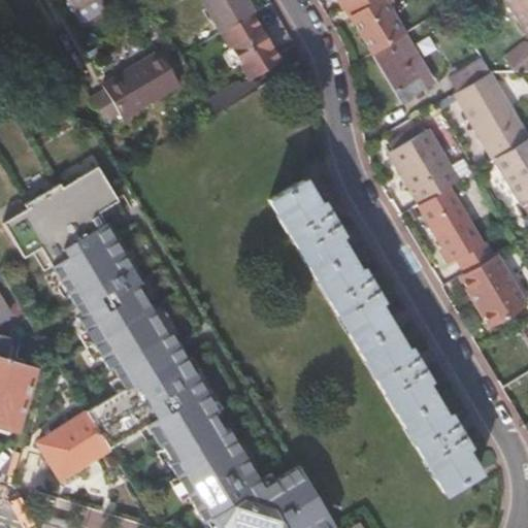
[(65,0),(73,13),(95,0),(65,0)]
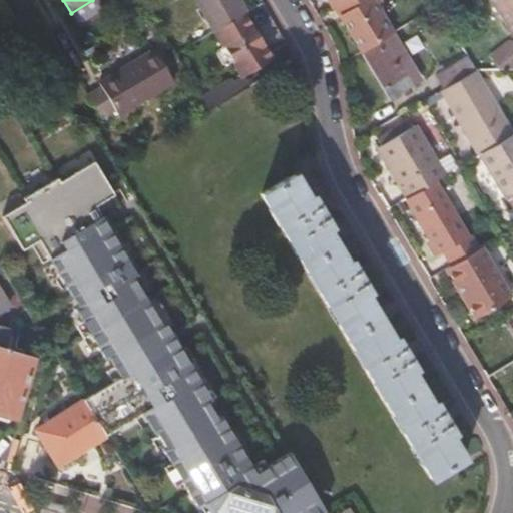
[(194,0),(212,29),(226,21),(219,10),(235,0),(194,0)]
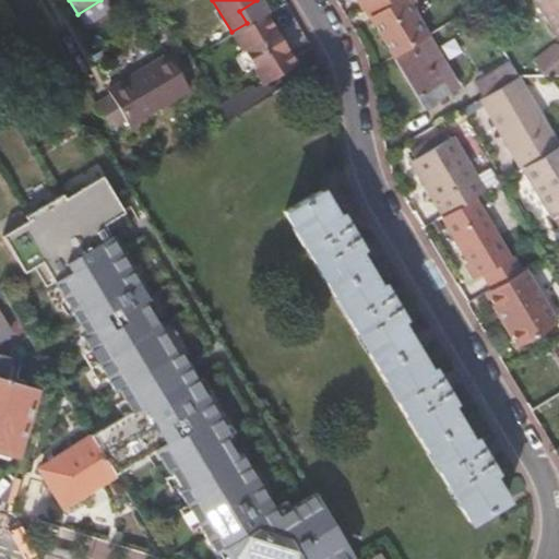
[(247,23),(264,12),(257,0),(239,11),(247,23)]
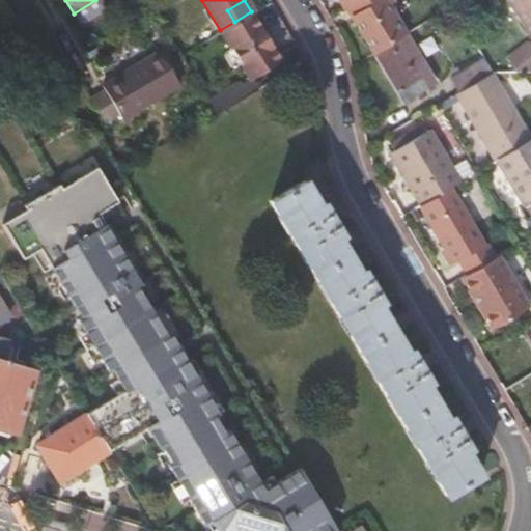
[(350,0),(344,4),(373,53),(406,33),(385,0),(350,0)]
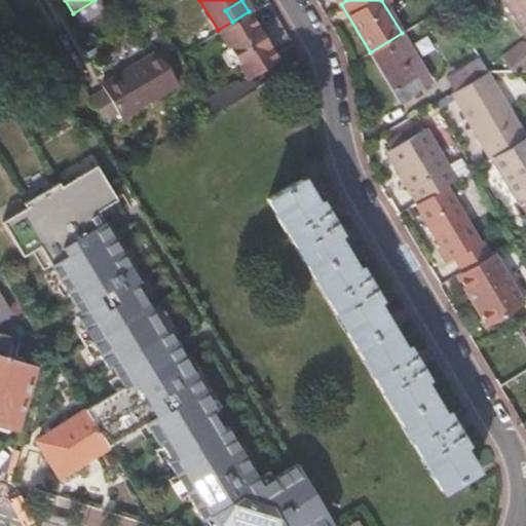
[(525,0),(504,0),(525,30),(525,0)]
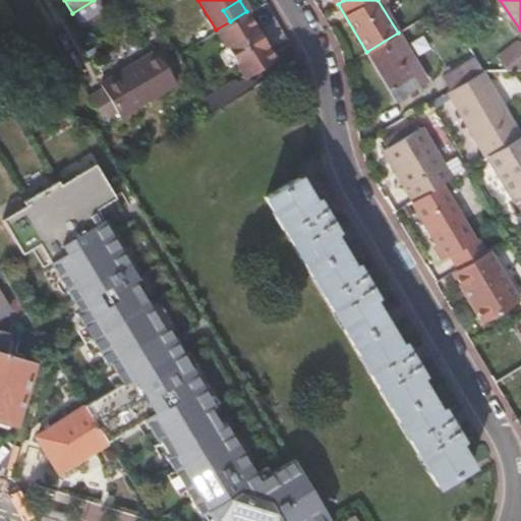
[(203,96),(213,112),(252,88),(245,77),(275,59),(246,11),(230,21),(216,30),(241,72),(203,96)]
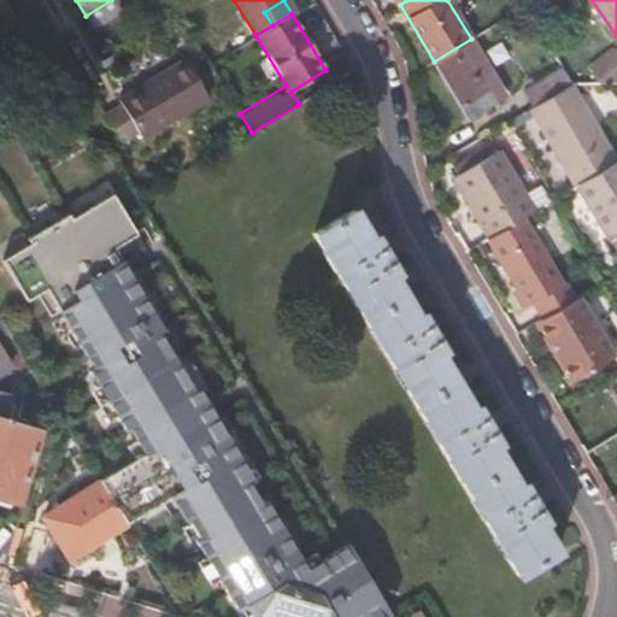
[(471,39),(434,62),(460,104),(483,90),(491,104),(505,95),(471,39)]
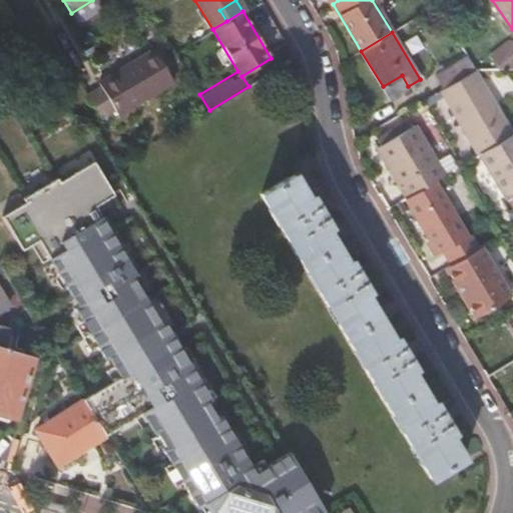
[(499,70),(512,69),(512,41),(509,41),(489,58),(499,70)]
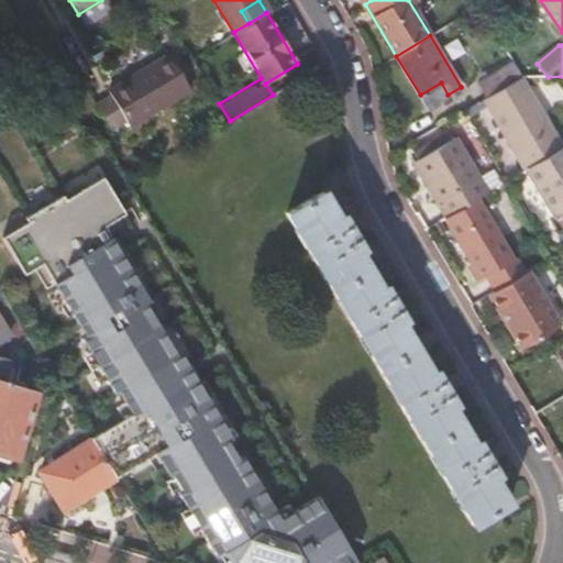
[(178,57),(173,61),(186,83),(191,79),(187,73),(178,57)]
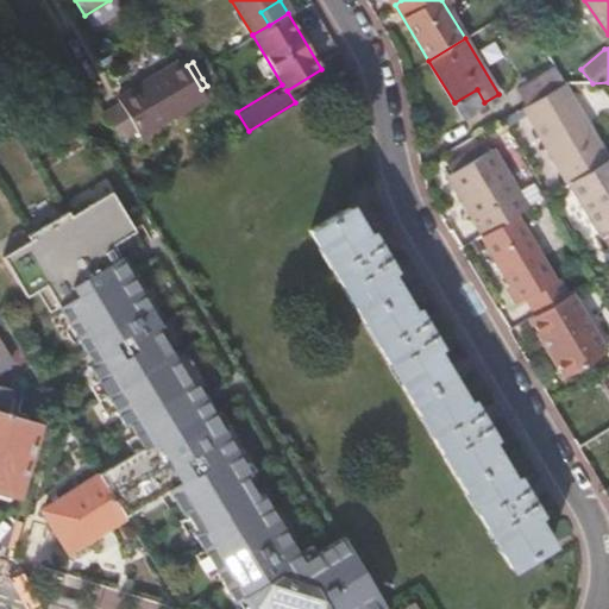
[(123,107),(106,117),(120,142),(121,144),(138,135),(142,140),(208,102),(201,89),(187,66),(186,63),(120,102),(123,107)]
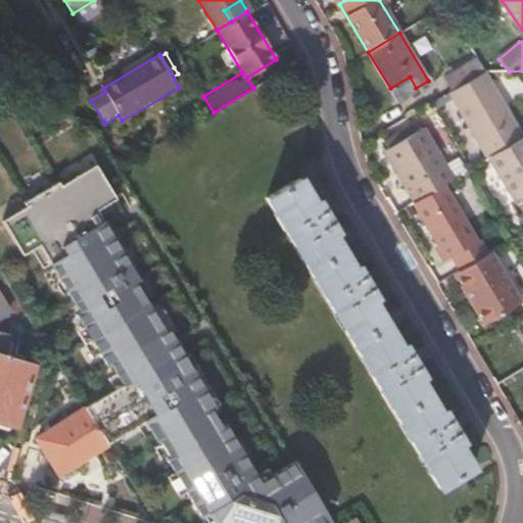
[(482,73),(483,72),(475,57),(443,76),(452,90),(482,73)]
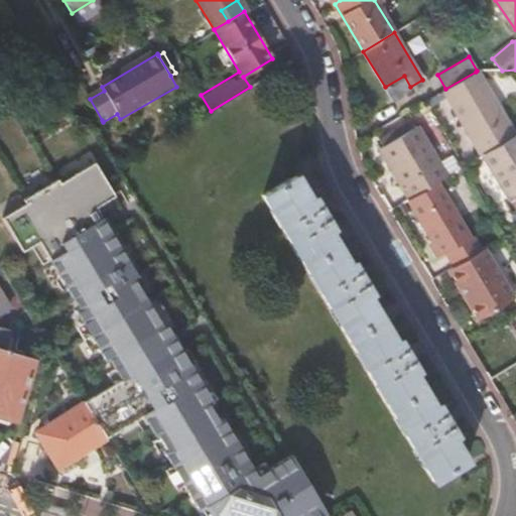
[(482,153),(513,135),(476,72),(445,89),(441,92),(480,155),(482,153)]
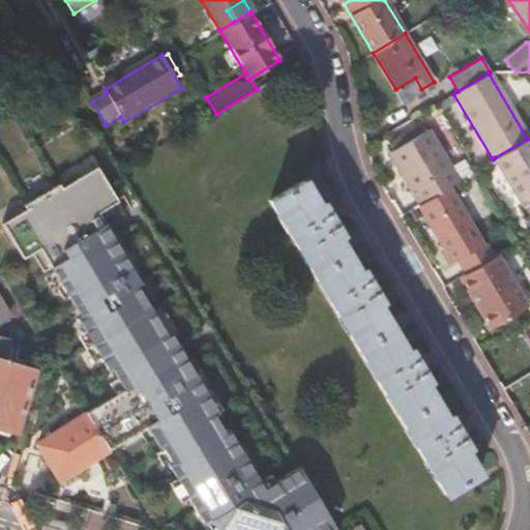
[(415,78),(395,89),(402,100),(421,89),(415,78)]
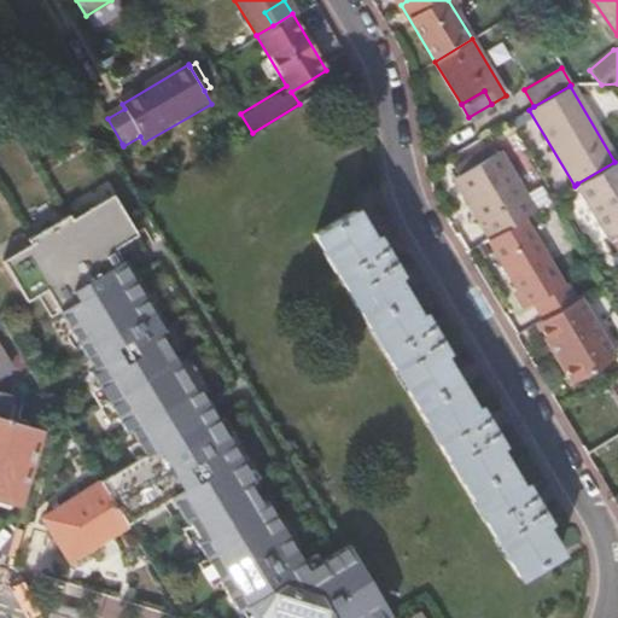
[(452,176),(488,238),(505,227),(520,219),(520,217),(532,210),(496,150),(452,176)]
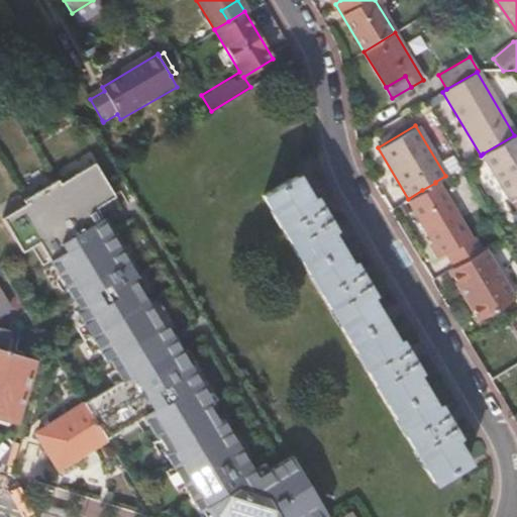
[(516,132),(514,135),(483,153),(515,207),(516,205),(516,132)]
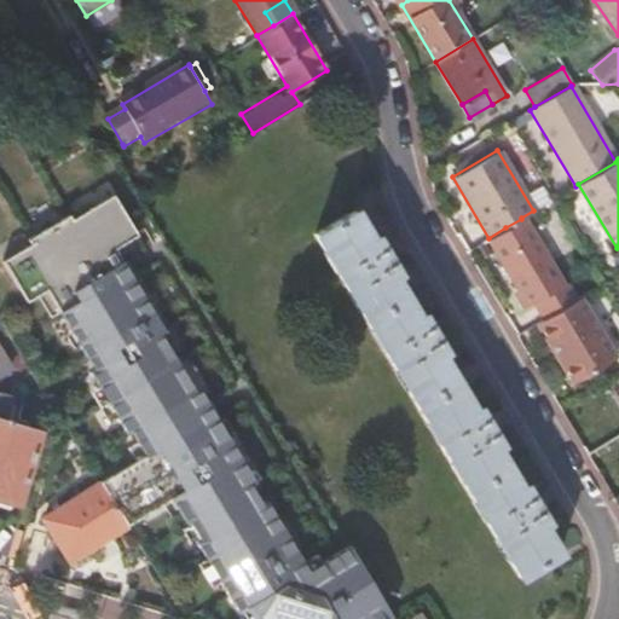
[(111,184),(0,250),(0,260),(25,302),(51,287),(155,458),(111,485),(128,513),(168,490),(247,618),(379,618),(386,614),(347,550),(307,573),(114,254),(143,236),(111,184)]
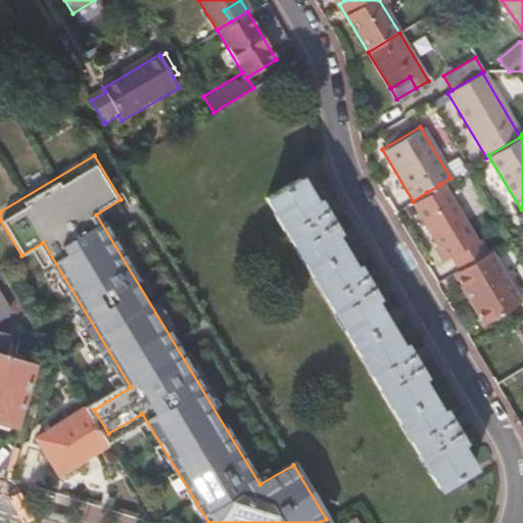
[(297,177),(264,197),(437,487),(471,468),(457,442),(459,441),(441,411),(438,413),(418,378),(420,376),(400,343),(397,345),(372,300),(374,299),(355,267),(352,269),(331,233),(334,232),(316,200),(313,202),(297,177)]
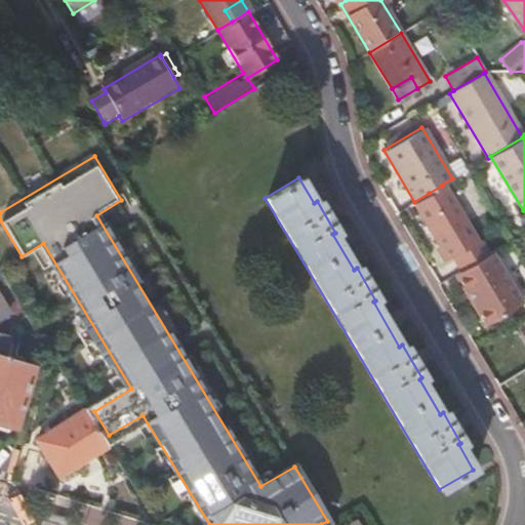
[(414,202),(412,203),(446,258),(451,256),(460,271),(487,255),(478,240),(476,242),(442,185),(442,186),(429,193),(414,202)]
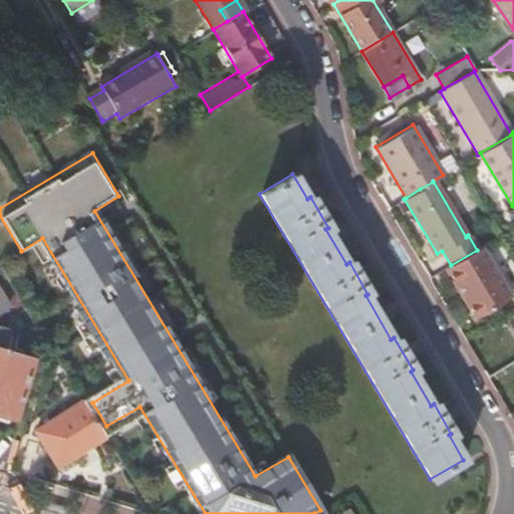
[(510,297),(481,248),(478,249),(477,250),(451,265),(446,269),(463,296),(466,301),(476,318),(510,297)]
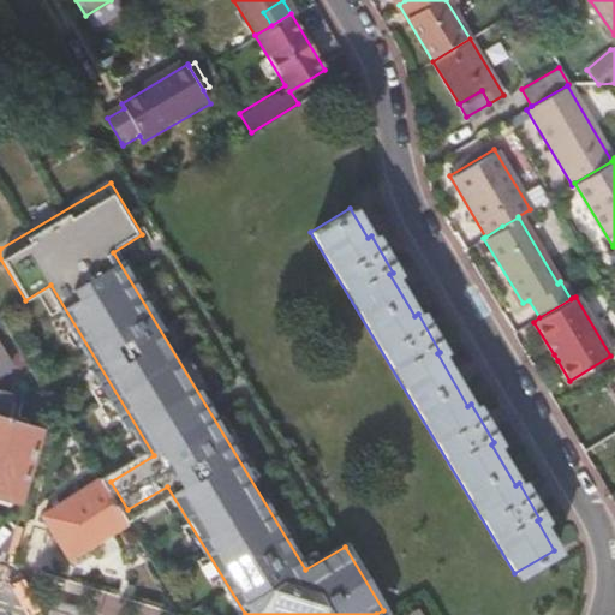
[(0,342),(0,382),(18,371),(0,342)]
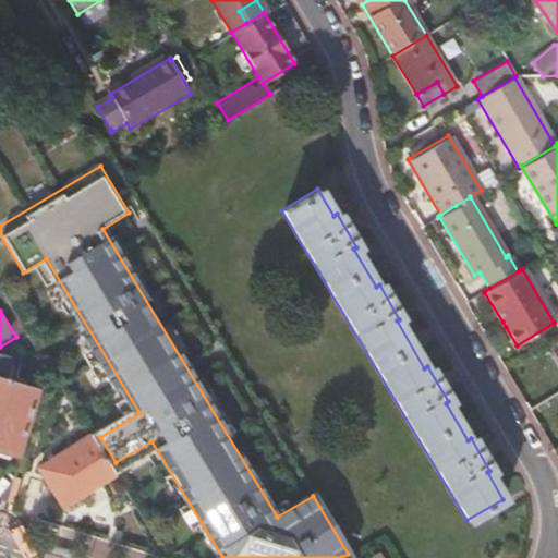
[(0,378),(0,450),(14,455),(34,389),(0,378)]
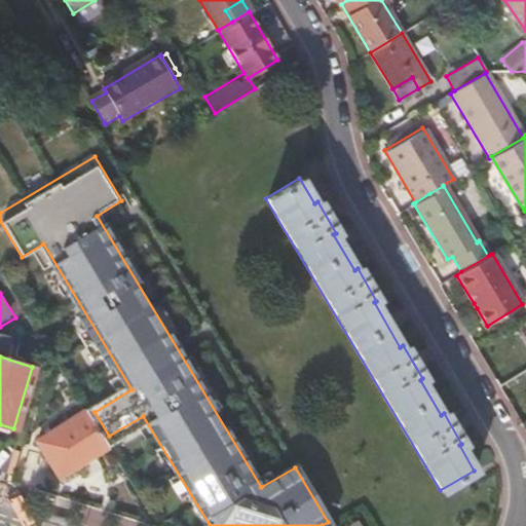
[(109,436),(95,412),(34,439),(57,476),(109,436)]
